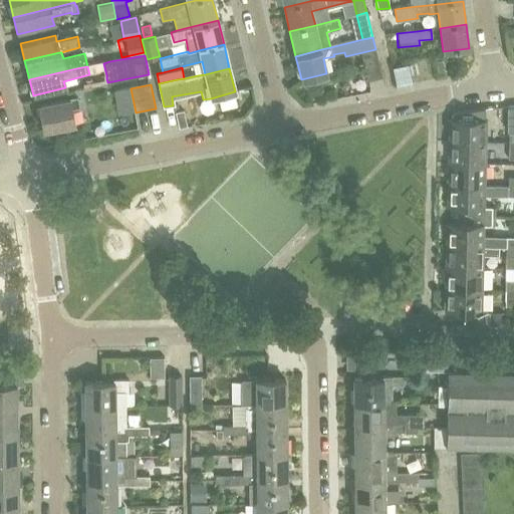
[(37,104),(42,130),(73,123),(71,109),(78,108),(76,96),(37,104)]
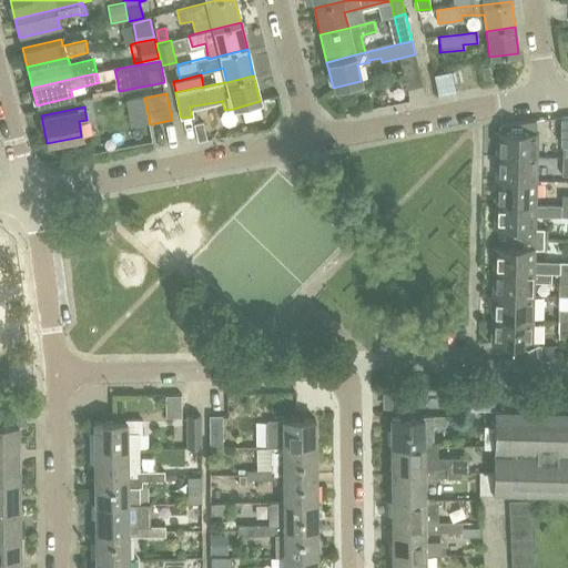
[(203,122),(194,124),(198,141),(206,140),(203,122)]
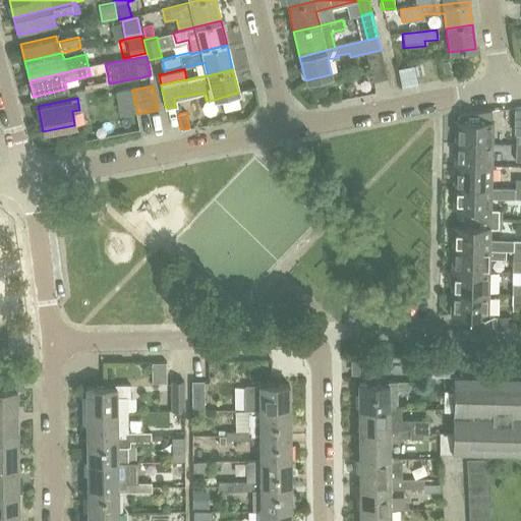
[(490,145),(491,121),(455,120),(454,143),(490,145)]
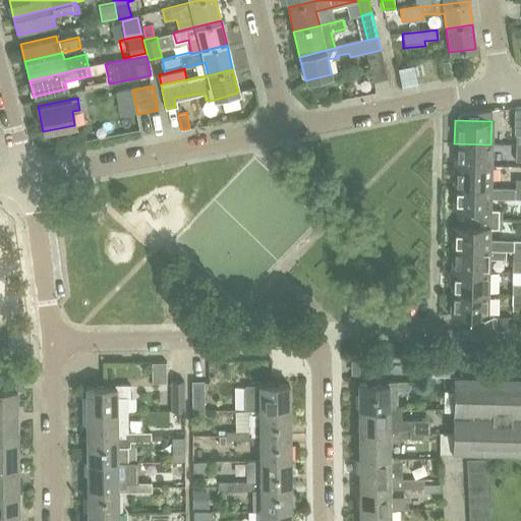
[(490,167),(490,145),(454,143),(454,166),(490,167)]
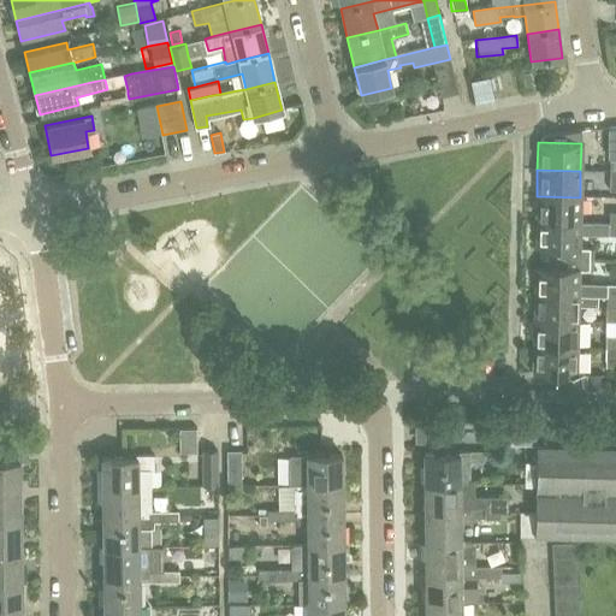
[(579,223),(580,197),(537,196),(535,221),(579,223)]
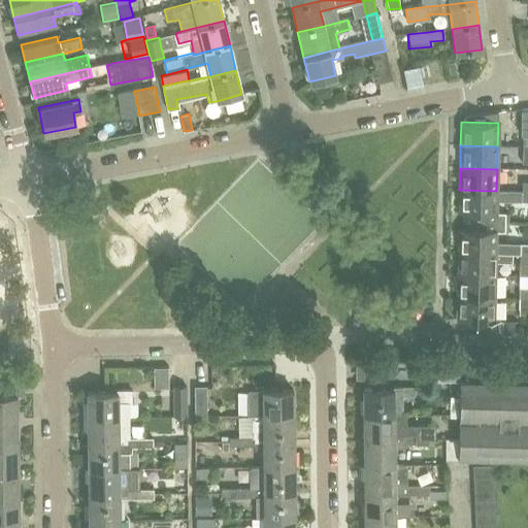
[(468,212),(467,222),(504,223),(504,213),(496,213),(496,191),(459,190),(459,212),(468,212)]
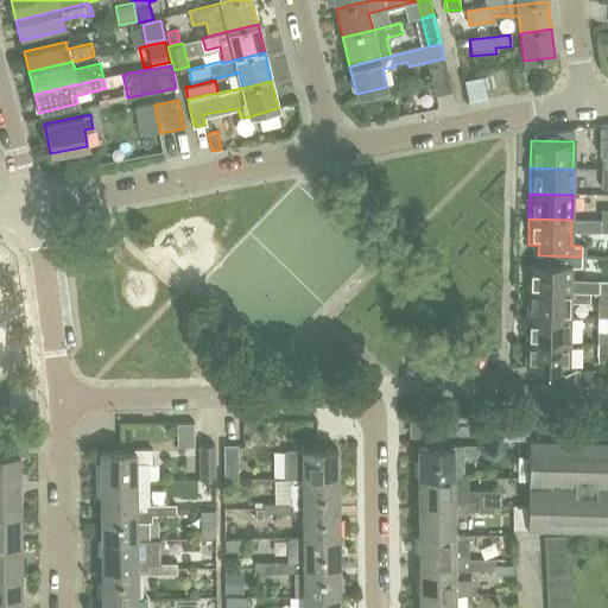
[(580,266),(581,257),(538,255),(538,265),(527,265),(527,292),(569,292),(570,266),(580,266)]
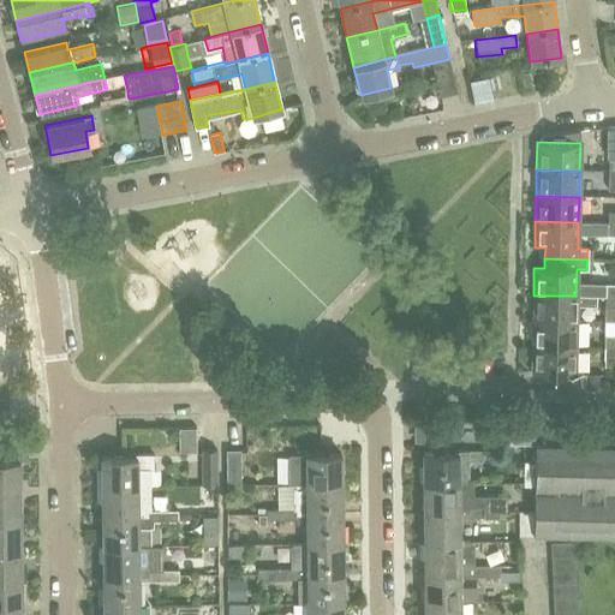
[(614,297),(614,285),(603,285),(603,297),(614,297)]
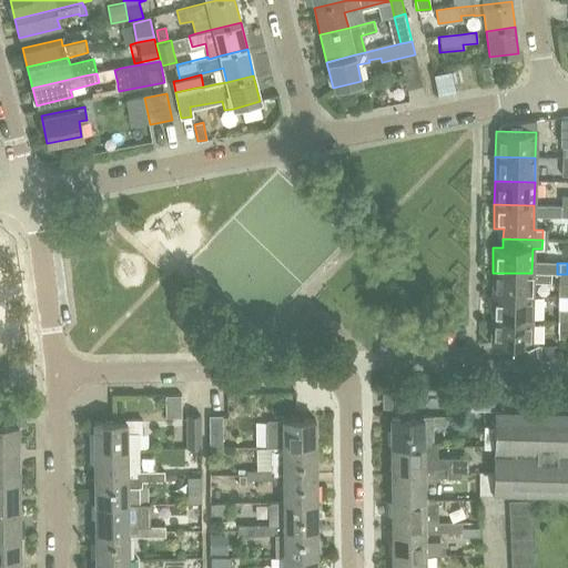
[(548,274),(531,273),(493,273),(492,296),(531,297),(531,283),(548,283),(548,274)]
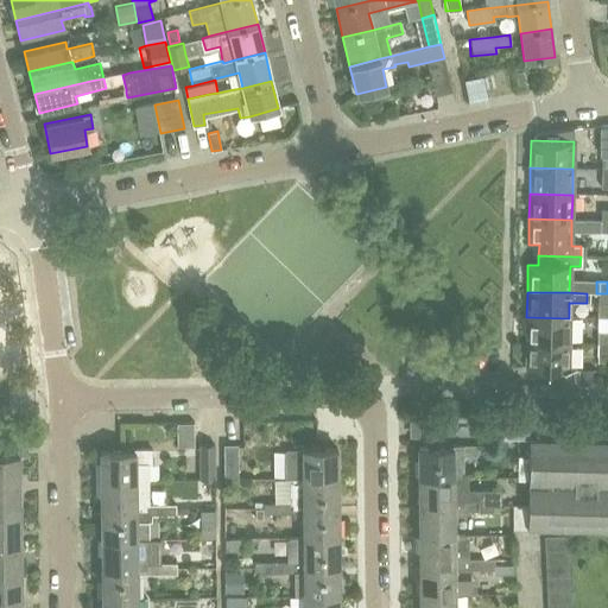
[(607,317),(607,293),(596,293),(596,317),(607,317)]
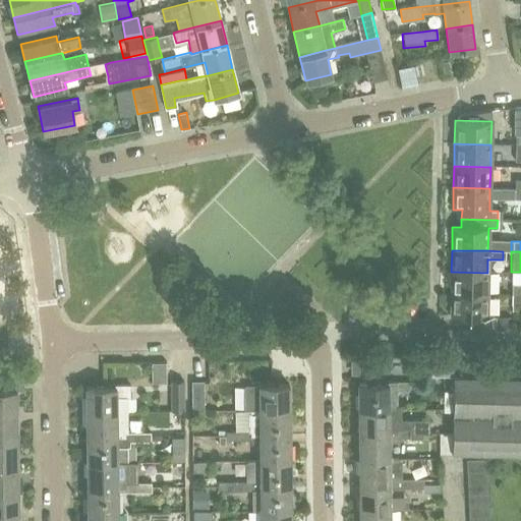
[(486,294),(487,273),(451,272),(451,293),(486,294)]
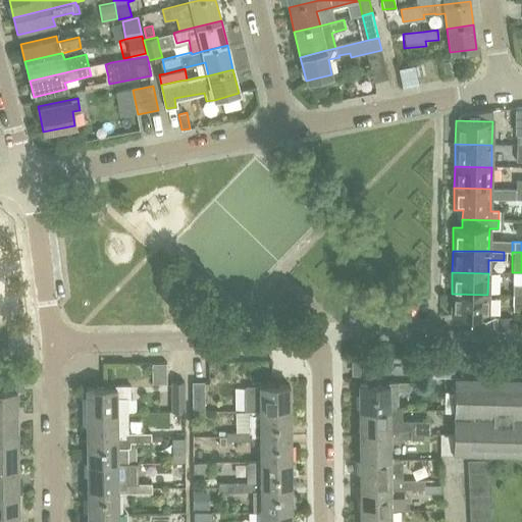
[(521,295),(521,285),(511,285),(511,296),(521,295)]
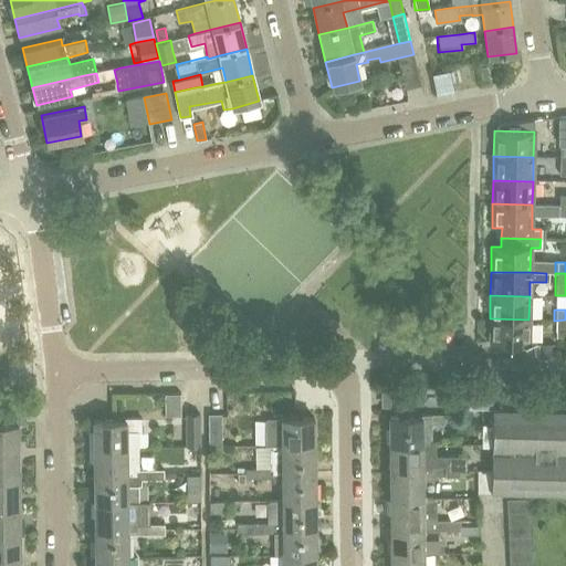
[(528,320),(490,318),(489,343),(509,343),(509,357),(537,357),(537,344),(528,344),(528,320)]
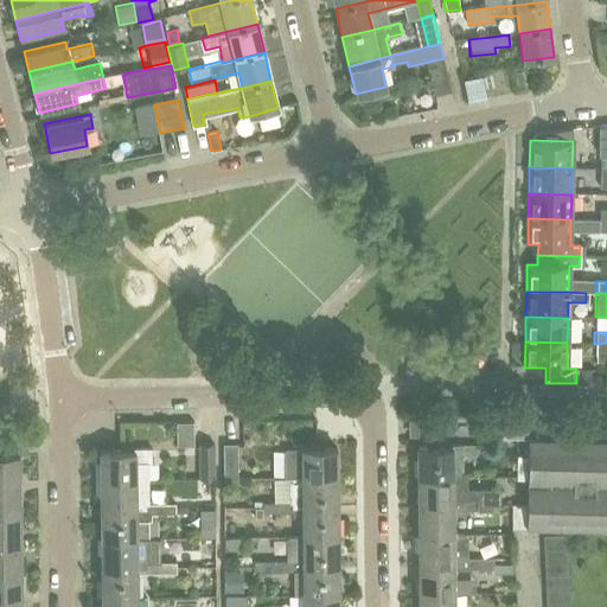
[(606,356),(606,343),(594,344),(594,356),(606,356)]
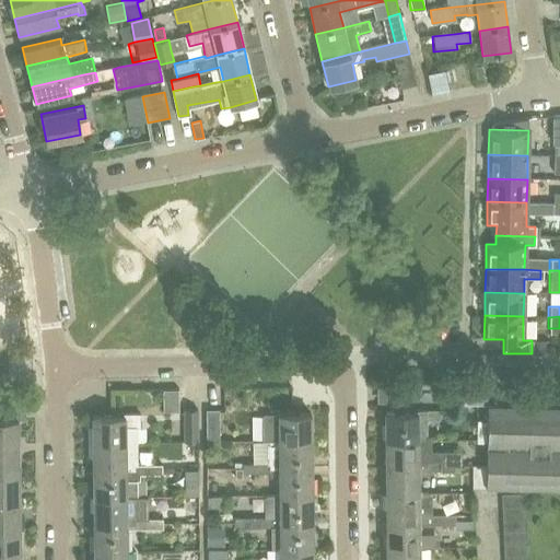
[(532,340),(532,353),(547,354),(547,340),(532,340)]
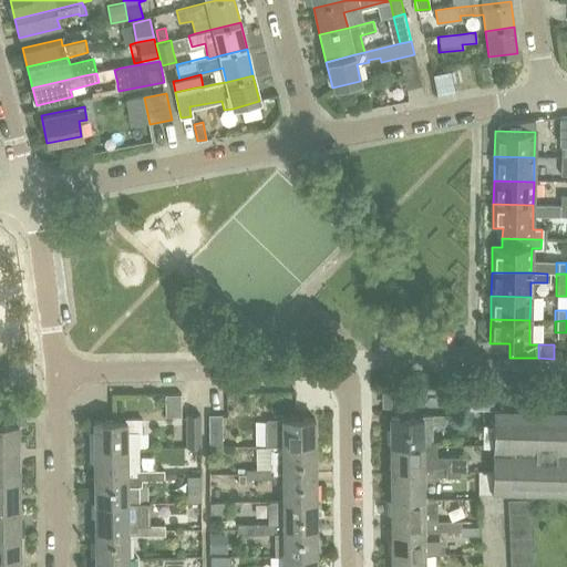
[(410,392),(410,406),(424,406),(424,392),(410,392)]
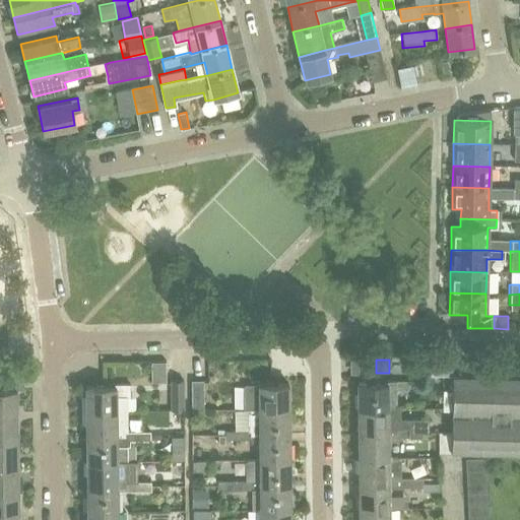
[(453,454),(453,455),(519,456),(519,377),(453,377),(453,388),(453,409),(453,432),(453,454)]
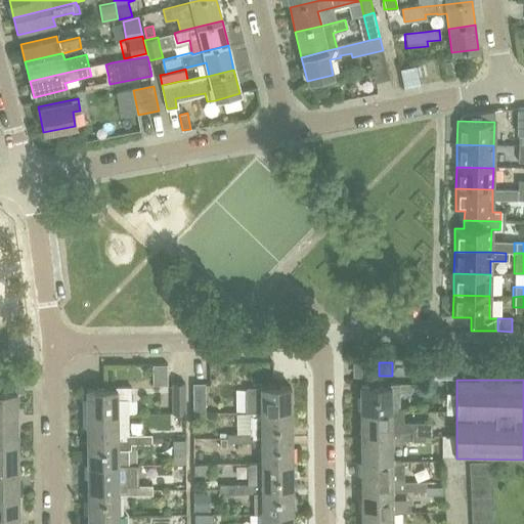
[(183,413),(182,382),(171,382),(172,413),(183,413)]
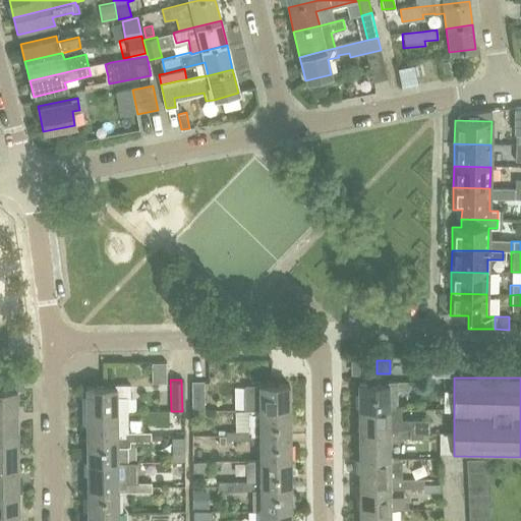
[(190,380),(190,411),(203,410),(203,380),(190,380)]
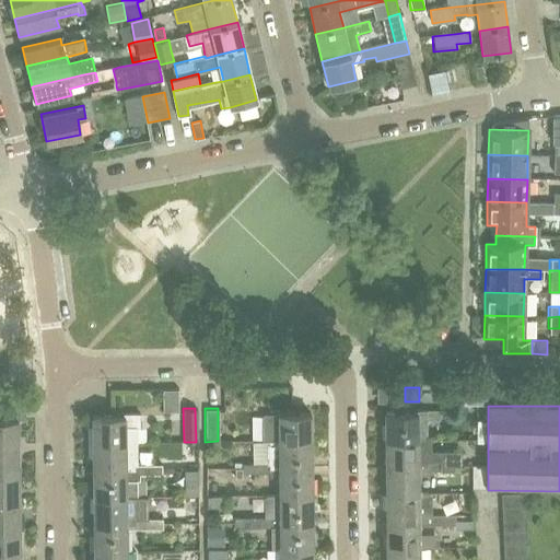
[(384,440),(417,440),(427,440),(427,419),(440,419),(440,409),(417,409),(417,411),(384,412),(384,440)]
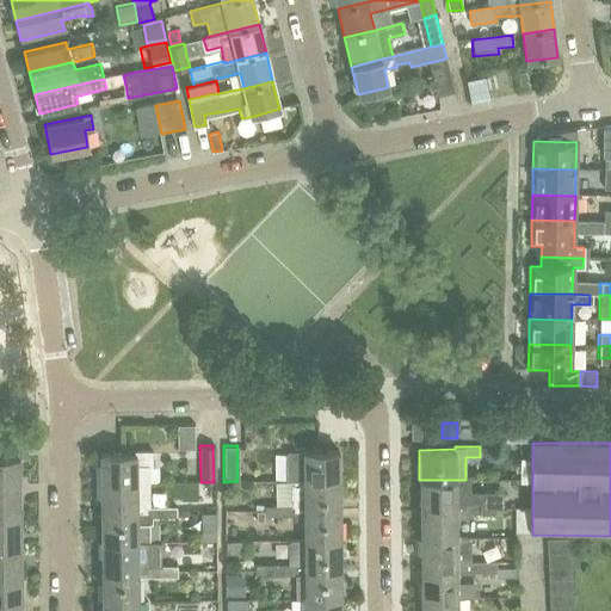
[(99,483),(135,482),(144,482),(150,482),(149,467),(153,467),(153,451),(129,451),(129,454),(99,454),(99,483)]
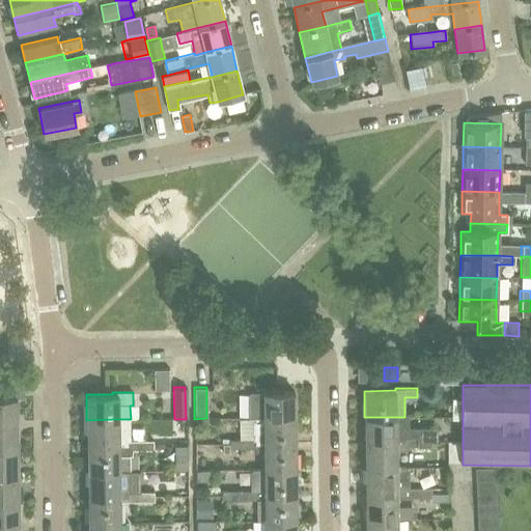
[(251,418),(252,418),(294,417),(294,392),(262,392),(251,392),(251,404),(251,418)]
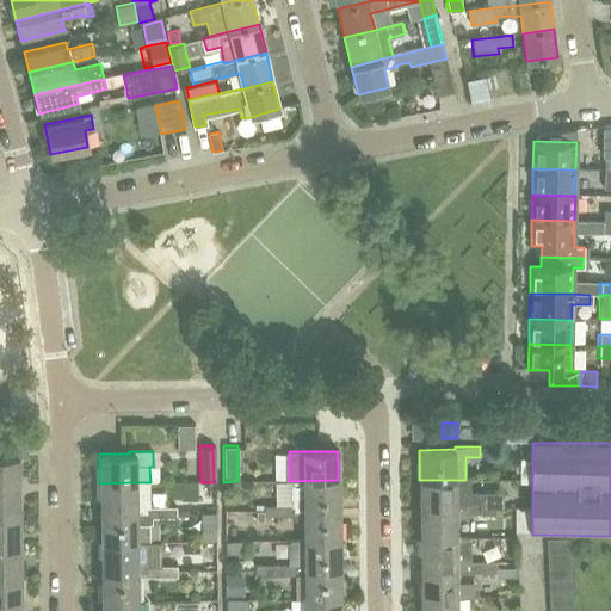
[(0,487),(18,488),(18,457),(0,457),(0,487)]
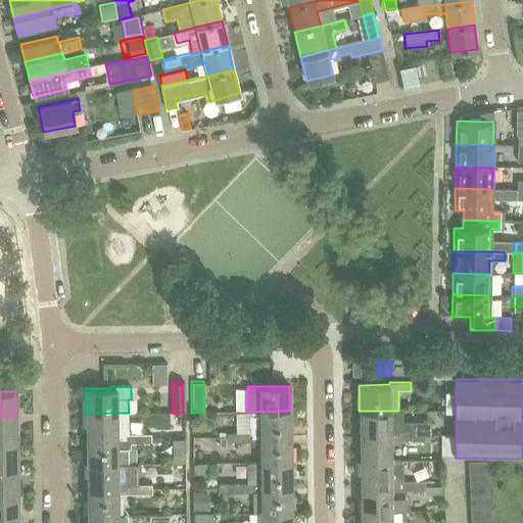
[(290,436),(289,411),(248,412),(248,432),(251,432),(251,437),(290,436)]
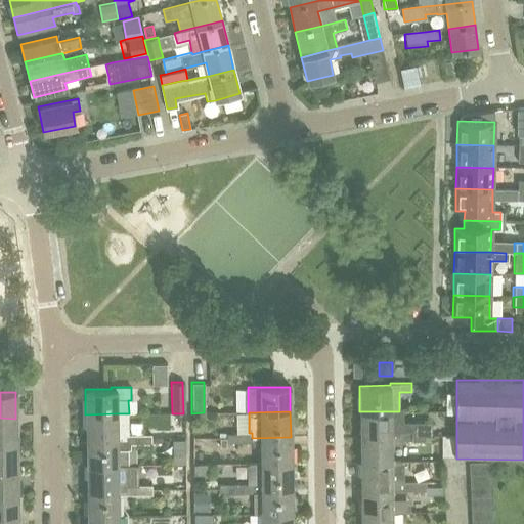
[(402,411),(399,411),(390,411),(359,411),(360,437),(398,436),(398,432),(411,431),(411,440),(425,440),(424,435),(432,435),(431,422),(402,422),(402,411)]
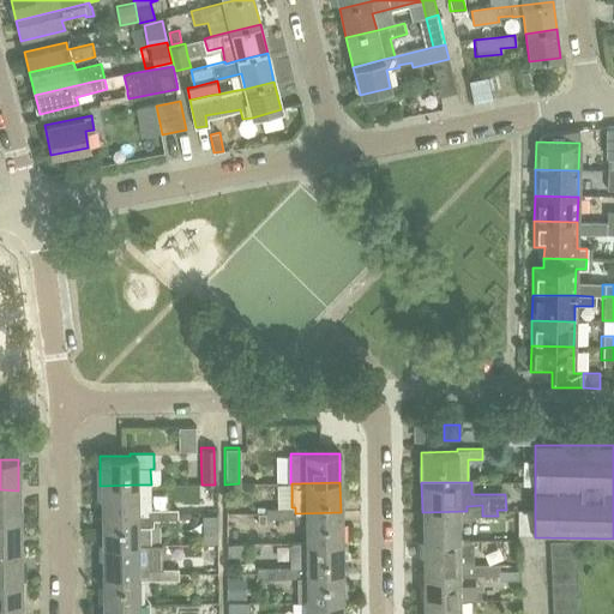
[(145,485),(136,485),(100,486),(101,516),(145,515),(145,510),(151,510),(151,485),(145,485)]
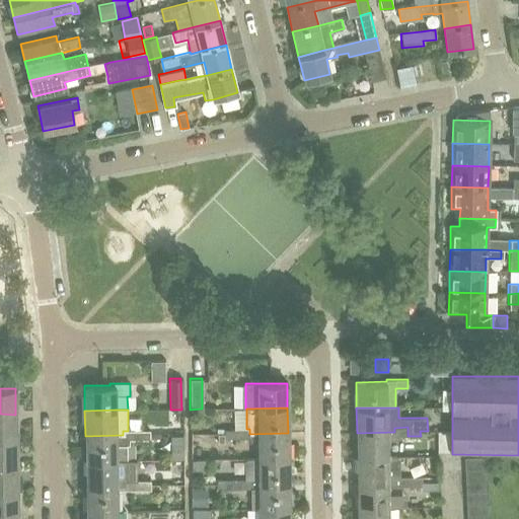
[(0,439),(16,440),(15,415),(0,414),(0,439)]
